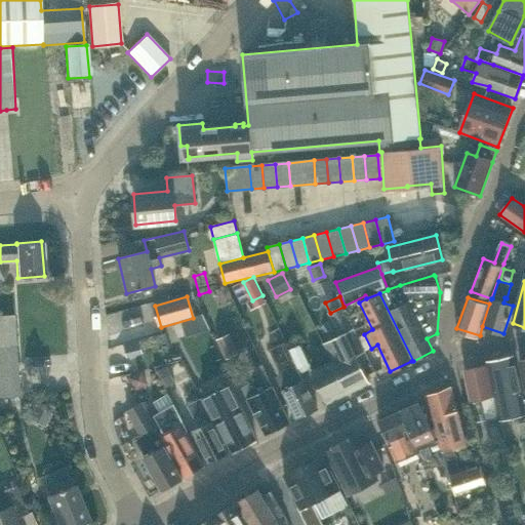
[(329,314),(340,336),(355,328),(344,307),(330,313),(329,314)]
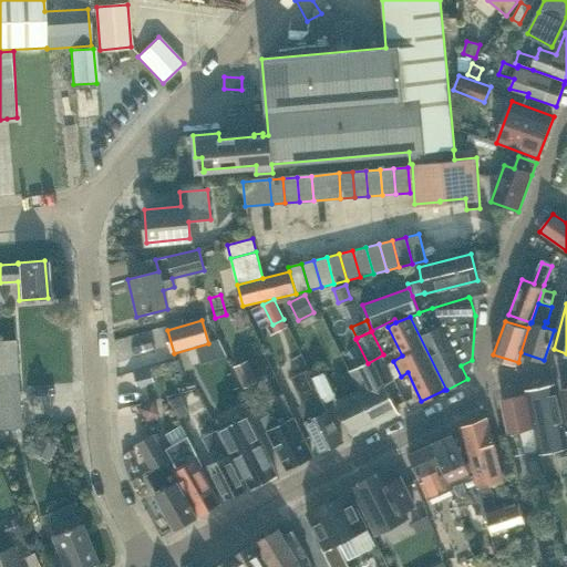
[(0,429),(20,428),(17,371),(16,340),(0,340),(0,429)]
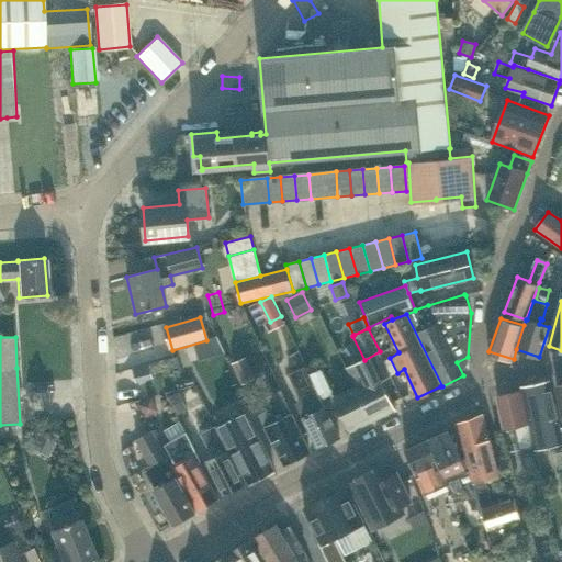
[(233,364),(243,384),(256,379),(246,358),(233,364)]
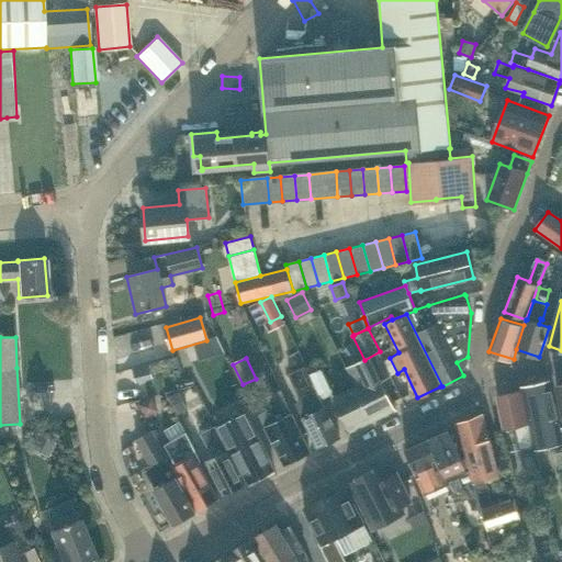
[(379,375),(371,380),(361,361),(347,368),(356,386),(355,388),(371,420),(394,409),(379,375)]
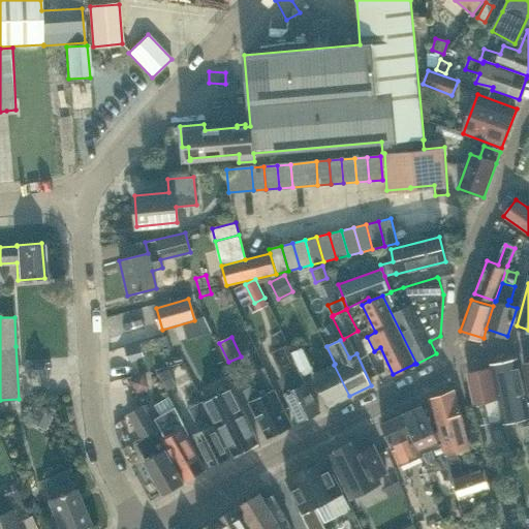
[(139,343),(124,347),(127,359),(143,354),(139,343)]
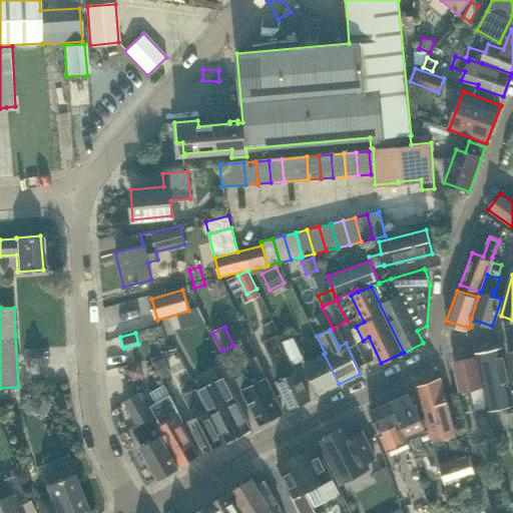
[(283,342),(284,341),(281,335),(264,342),(275,366),(270,369),(276,382),(289,409),(310,399),(297,372),(294,365),(283,342)]
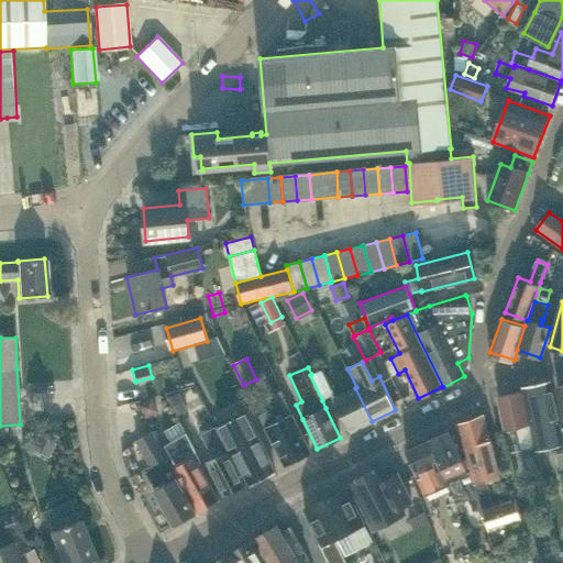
[(333,395),(330,389),(331,388),(322,368),(311,374),(310,375),(322,400),(333,395)]
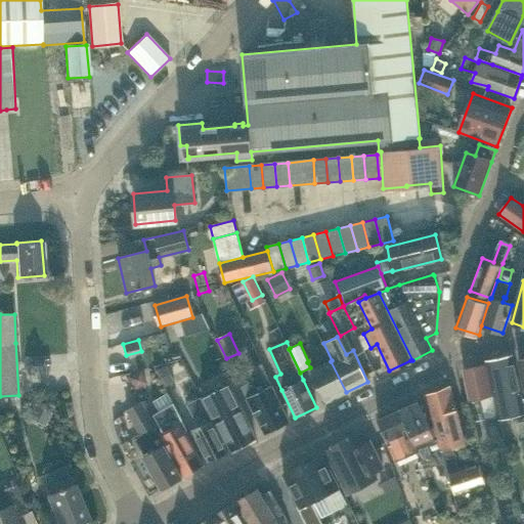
[(512,356),(487,361),(499,419),(523,412),(521,396),(515,397),(514,390),(519,389),(512,356)]
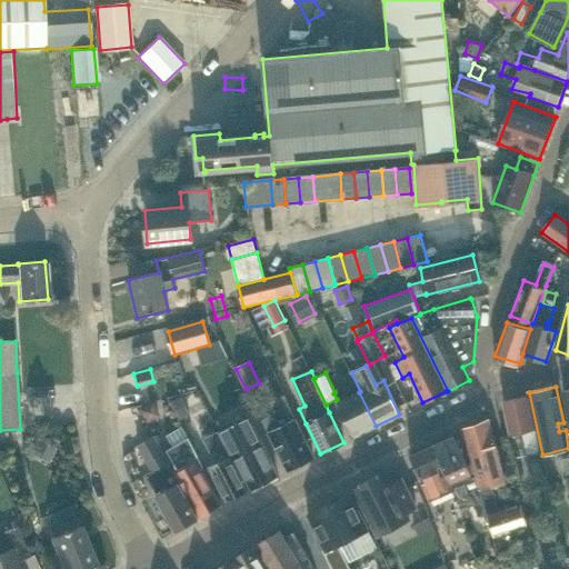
[(353,437),(376,426),(359,392),(337,403),(353,437)]
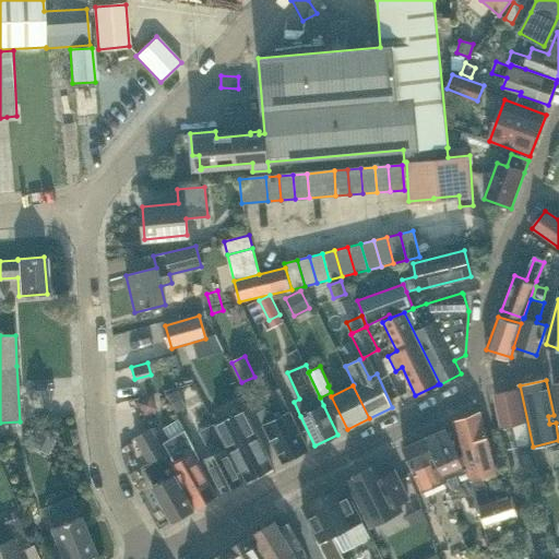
[(250,388),(242,391),(248,402),(256,397),(250,388)]
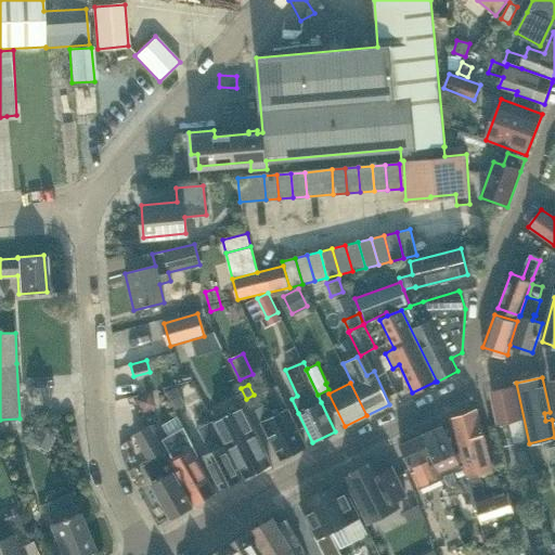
[(305,447),(287,411),(288,411),(278,386),(265,392),(269,404),(256,410),(262,424),(281,460),(305,447)]
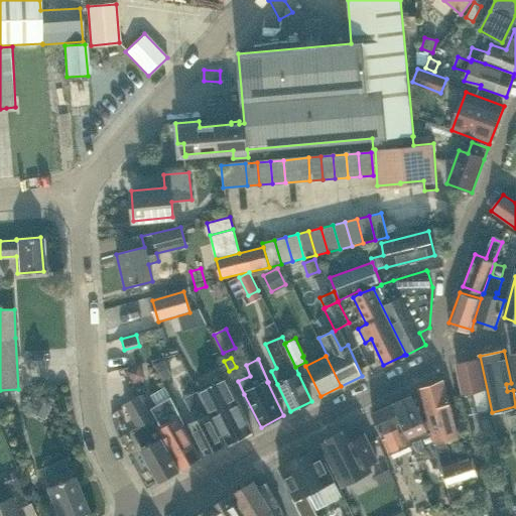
[(156,364),(164,380),(171,377),(163,361),(156,364)]
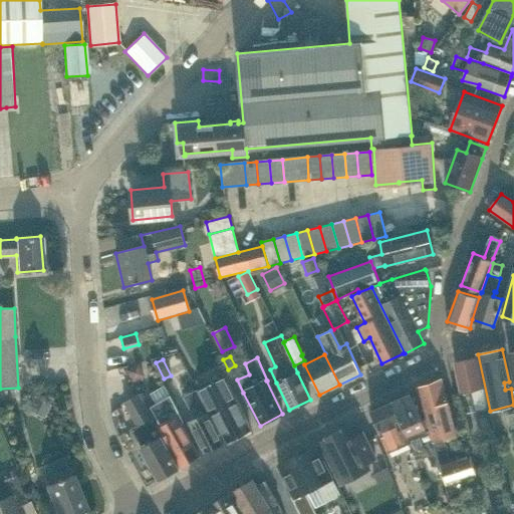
[(455,363),(458,375),(461,392),(472,390),(477,411),(488,409),(477,359),(455,363)]
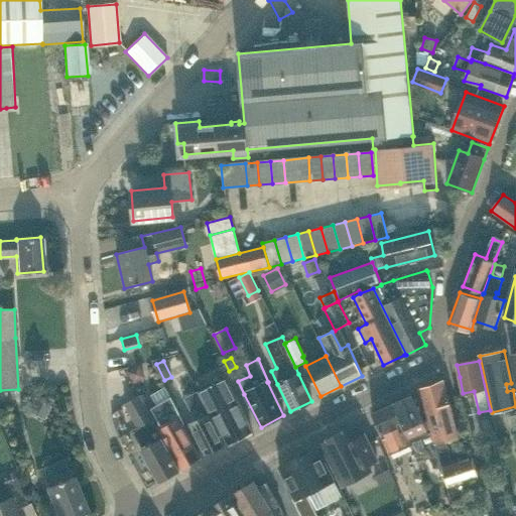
[(138,365),(128,371),(133,380),(143,374),(138,365)]
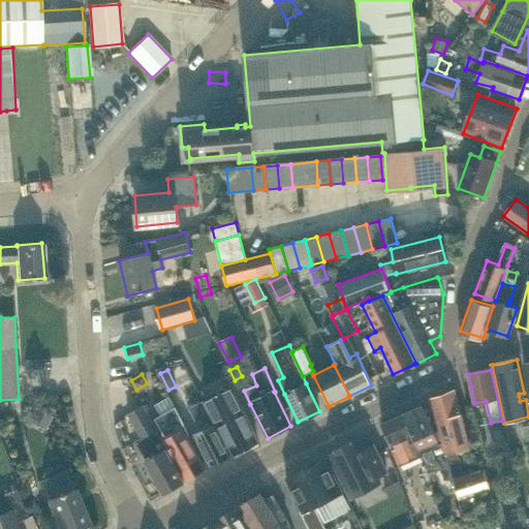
[(231,389),(207,401),(232,456),(257,443),(240,409),(241,408),(231,389)]
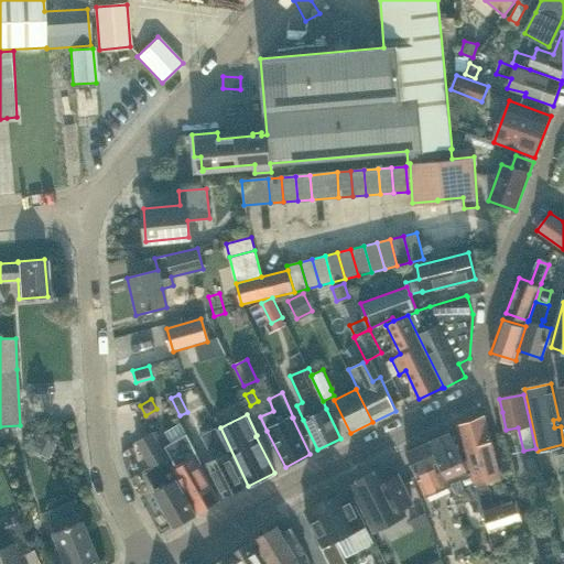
[(490,489),(488,481),(501,477),(486,416),(458,426),(474,477),(484,505),(494,501),(490,489)]
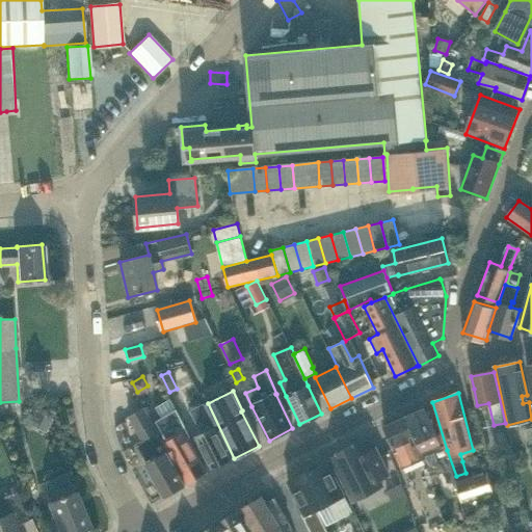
[(231,459),(214,428),(204,405),(191,410),(203,434),(195,439),(211,470),(231,459)]
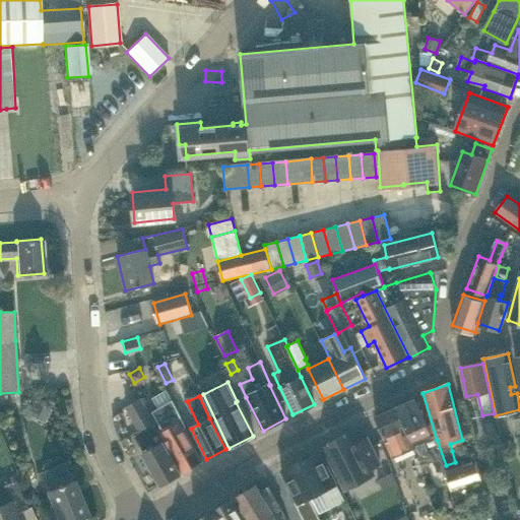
[(163,443),(165,441),(140,399),(125,407),(138,431),(133,435),(143,453),(141,454),(159,485),(180,473),(163,443)]
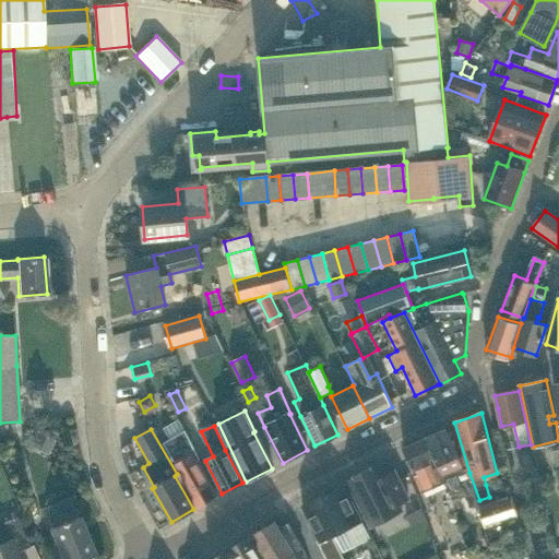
[(478,506),(461,464),(445,429),(427,438),(447,482),(450,491),(461,487),(470,508),(478,506)]
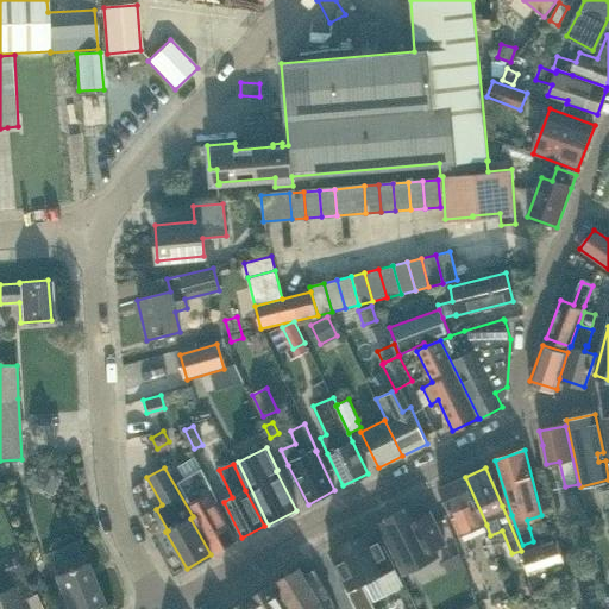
[(218,498),(209,484),(202,469),(180,482),(190,502),(196,500),(196,502),(188,507),(194,516),(193,516),(213,553),(236,541),(215,506),(218,498)]
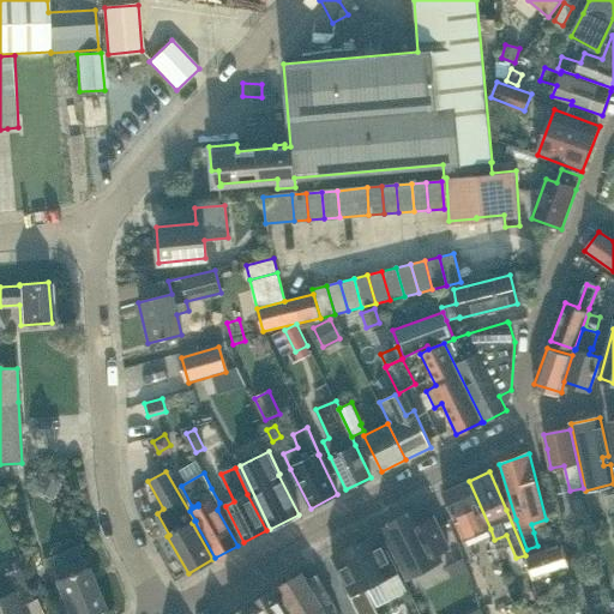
[(52,498),(59,485),(41,475),(34,488),(52,498)]
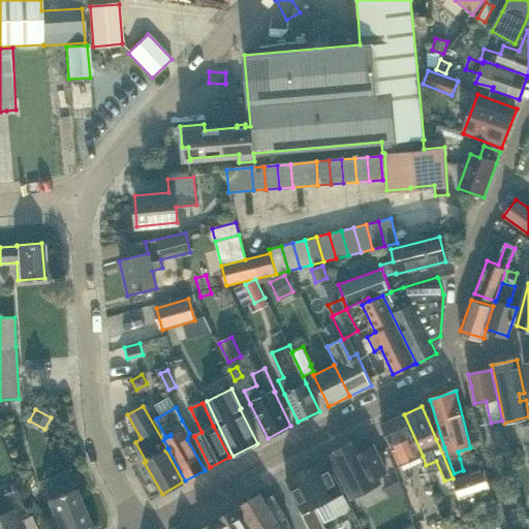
[(400,466),(423,456),(404,414),(381,425),(400,466)]
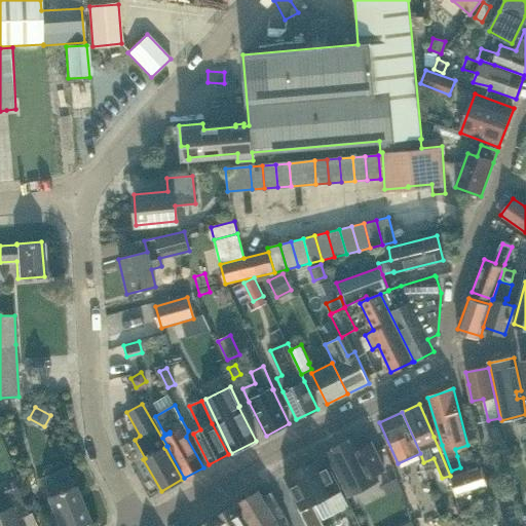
[(335,446),(334,447),(335,449),(328,452),(348,495),(379,481),(376,474),(385,468),(372,443),(363,448),(358,437),(349,442),(348,440),(335,446)]
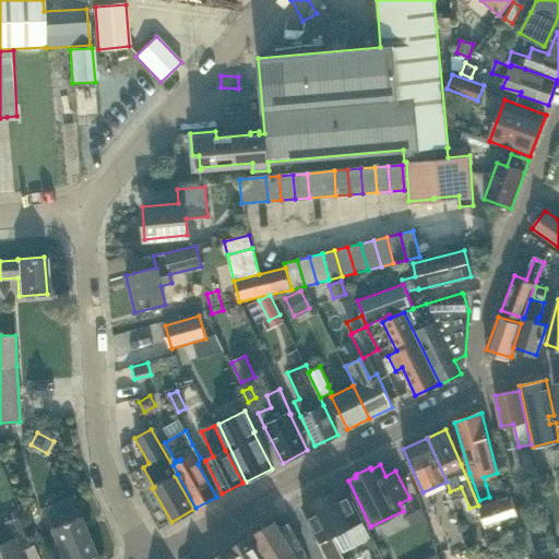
[(318,542),(326,558),(342,558),(331,536),(361,521),(344,486),(301,507),(319,540),(318,542)]
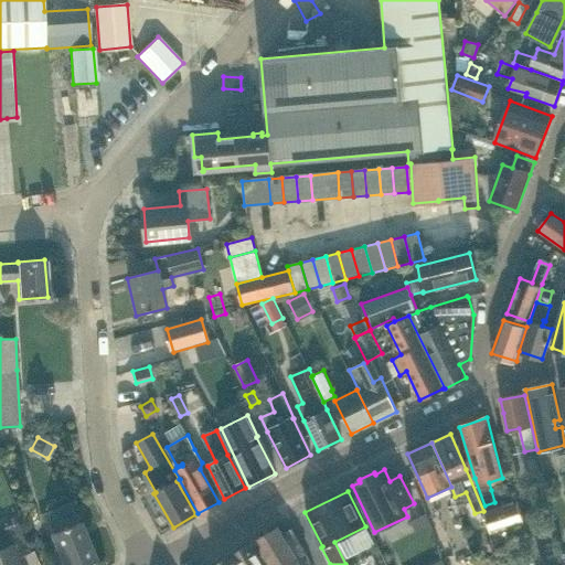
[(513,525),(524,522),(519,501),(486,512),(499,552),(515,532),(513,525)]
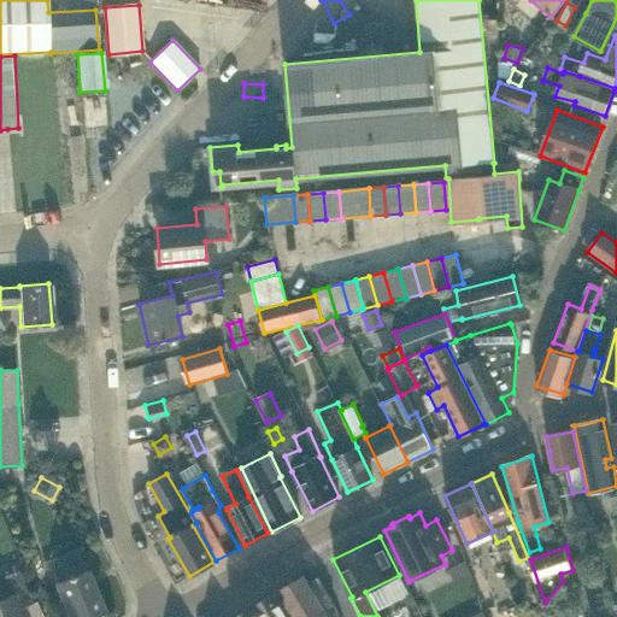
[(69,616),(88,616),(103,611),(87,571),(84,571),(76,548),(53,558),(63,581),(57,583),(69,616)]
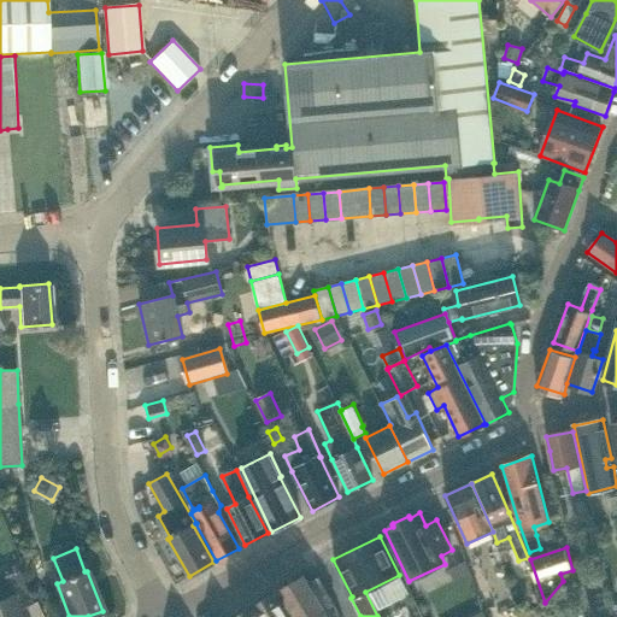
[(463,563),(448,570),(453,580),(468,573),(463,563)]
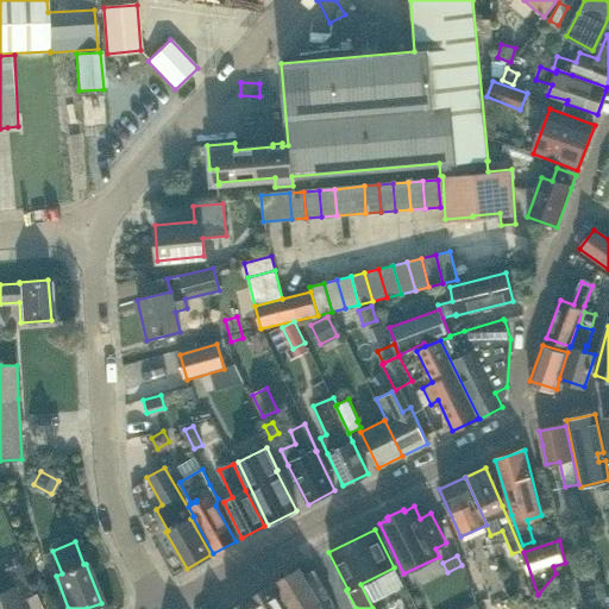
[(0,608),(22,608),(19,601),(31,595),(18,563),(4,570),(11,588),(0,591),(0,608)]
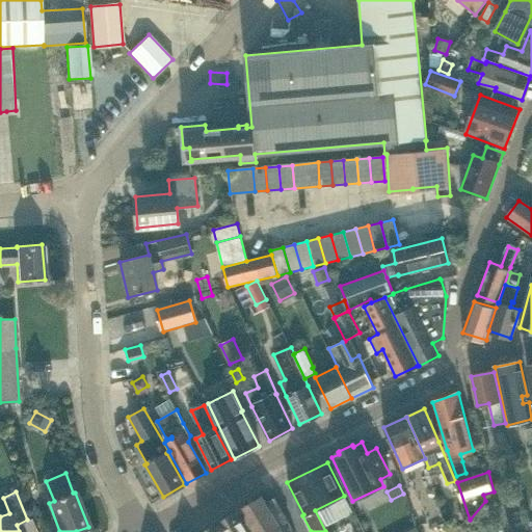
[(273,531),(289,524),(273,498),(265,503),(262,497),(240,509),(253,531),(273,531)]
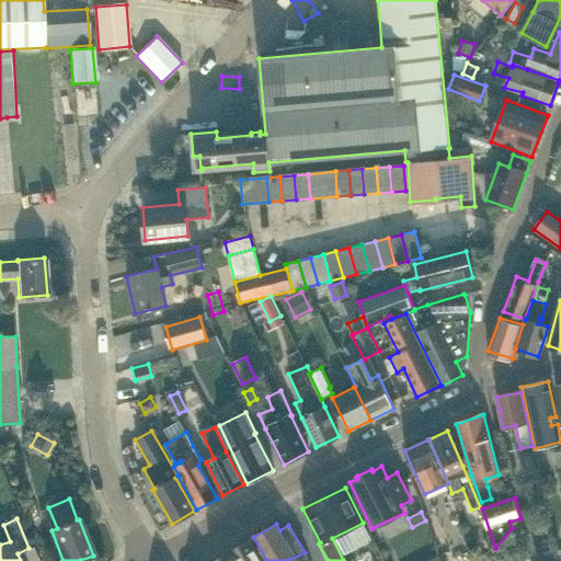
[(262,560),(250,540),(214,560),(262,560)]
